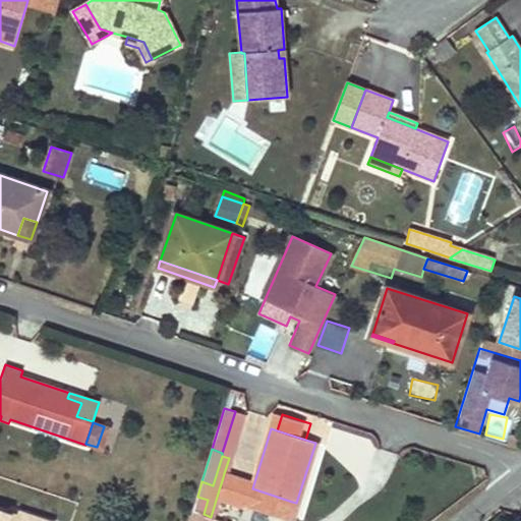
[(224,473),(223,477),(217,497),(241,505),(247,484),(248,481),(224,473)]
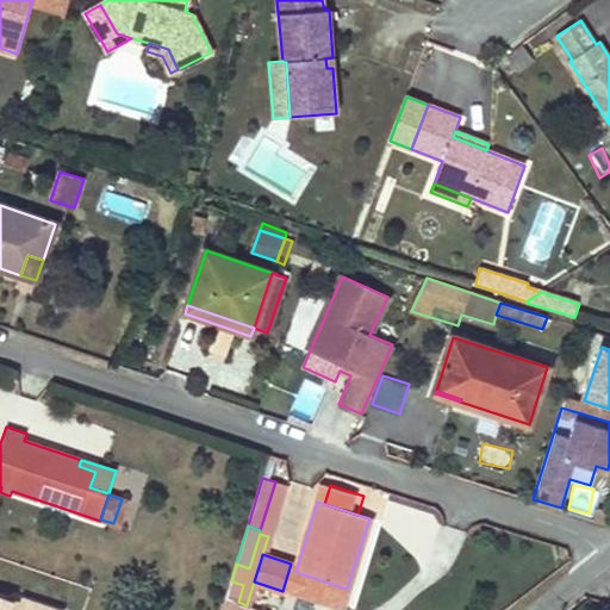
[(342,587),(296,572),(296,570),(290,567),(282,591),(288,593),(290,590),(336,605),(342,587)]
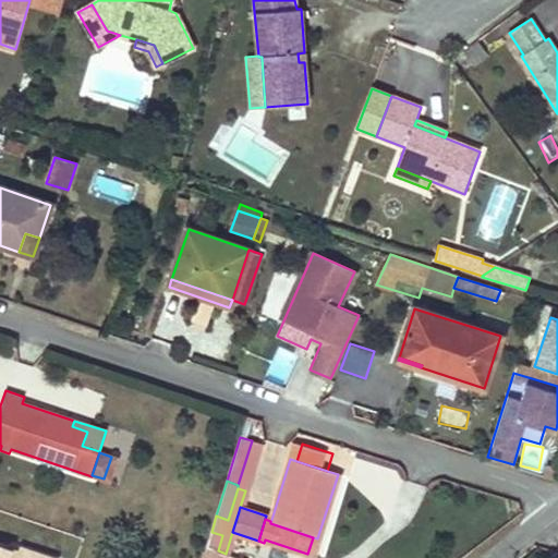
[(222,535),(211,532),(206,547),(218,550),(222,535)]
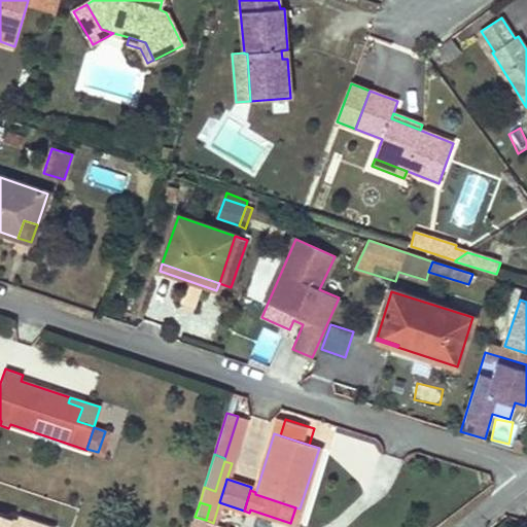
[(47,526),(20,518),(18,522),(0,516),(0,526),(47,526)]
